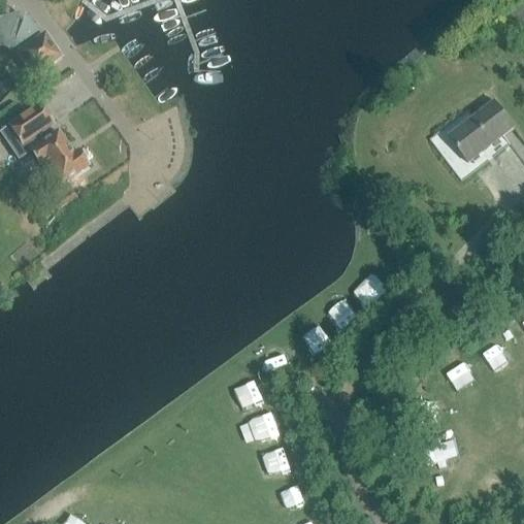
[(29,75),(57,56),(40,32),(32,38),(20,21),(11,18),(0,19),(0,44),(14,51),(12,52),(29,75)]
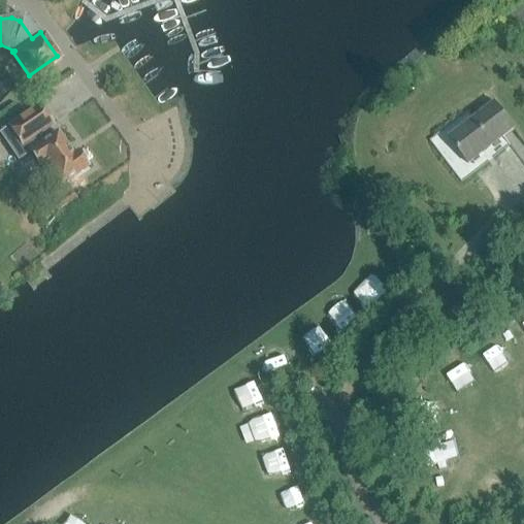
[(18,142),(48,122),(35,101),(4,122),(18,142)]
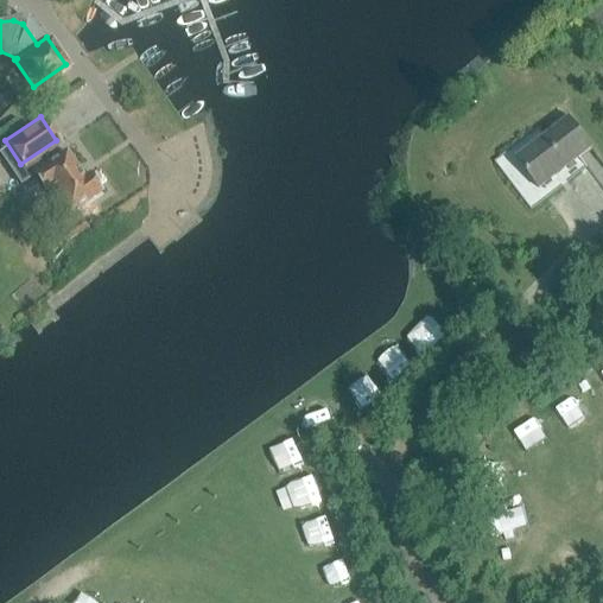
[(534,188),(589,146),(566,116),(512,158),(534,188)]
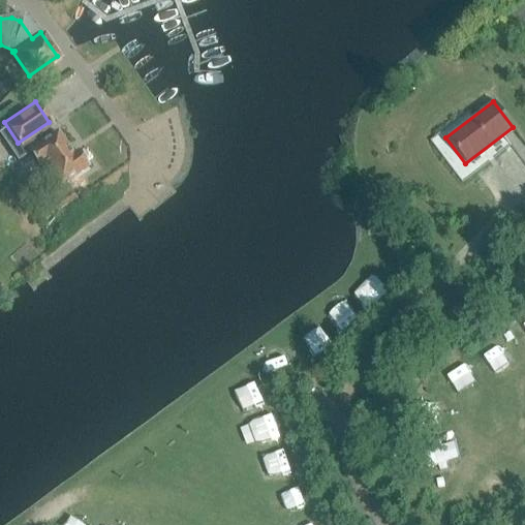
[(56,184),(83,165),(72,150),(69,152),(53,129),(26,148),(36,162),(39,160),(56,184)]
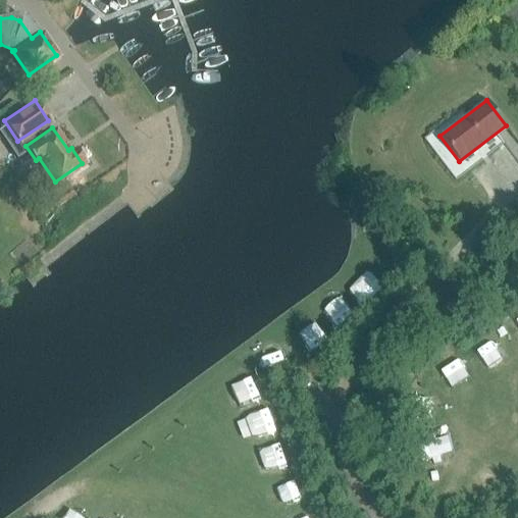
[(360,306),(381,290),(366,271),(346,288),(360,306)]
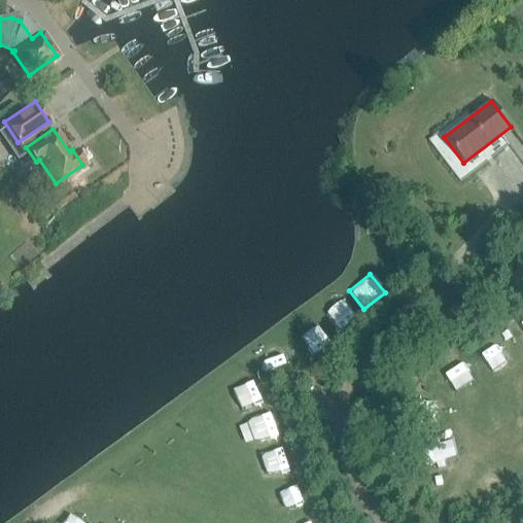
[(436,348),(441,356),(452,349),(447,341),(436,348)]
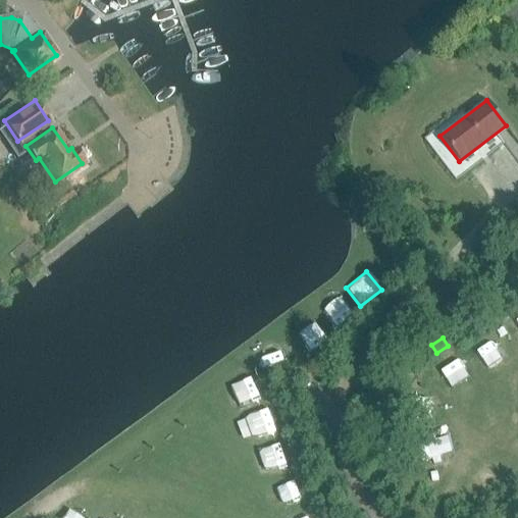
[(242,417),(249,436),(275,427),(268,408),(242,417)]
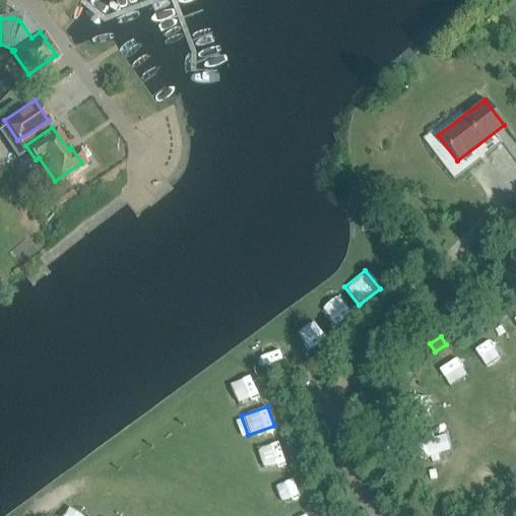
[(264,464),(285,457),(280,442),(259,448),(264,464)]
